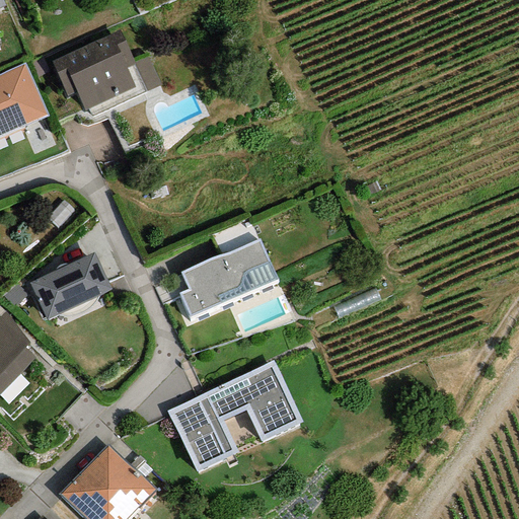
[(134,65),(119,31),(52,61),(67,96),(76,92),(84,110),(134,88),(126,68),(134,65)]
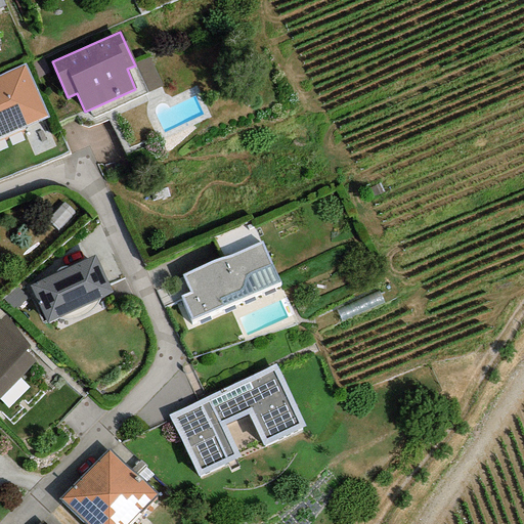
[(149,56),(136,62),(148,91),(162,85),(149,56)]
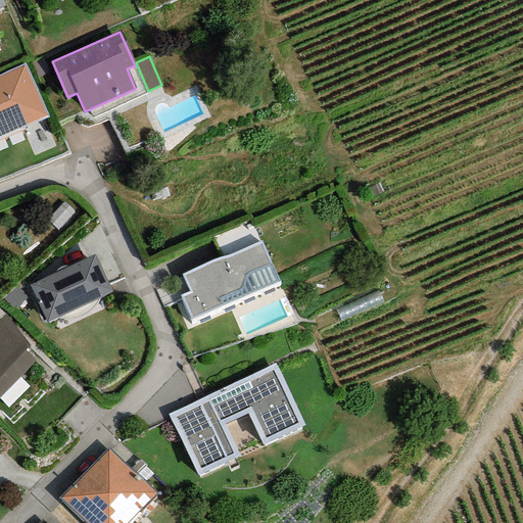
[(0,137),(47,116),(24,64),(0,74),(0,137)]
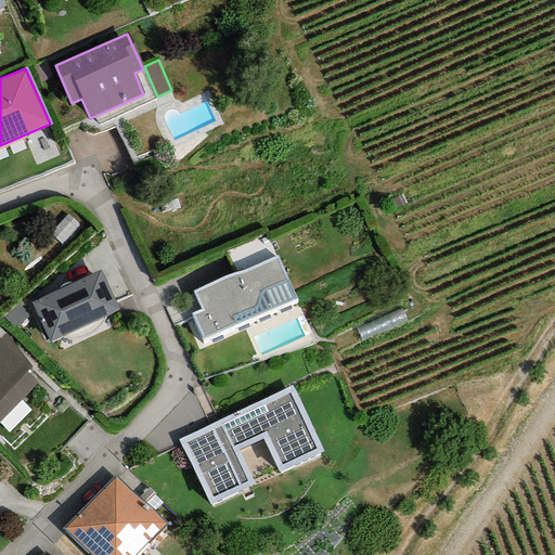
[(268,232),(229,247),(237,269),(276,254),(268,232)]
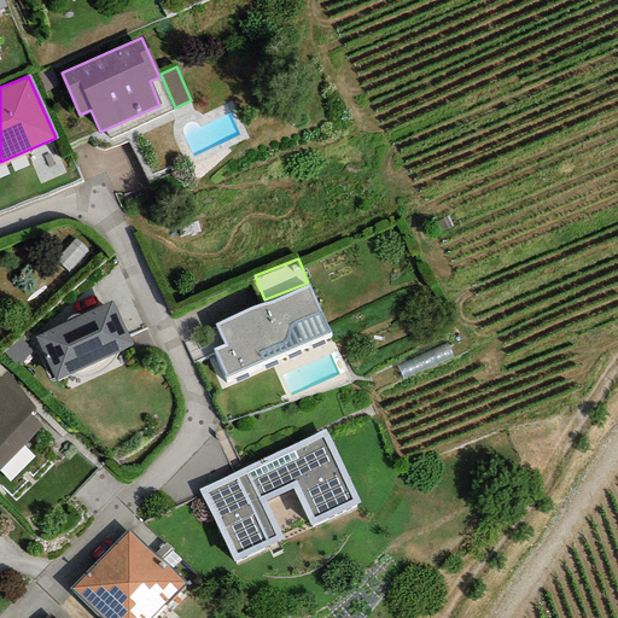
[(328,333),(308,285),(215,326),(223,345),(213,350),(225,378),(328,333)]
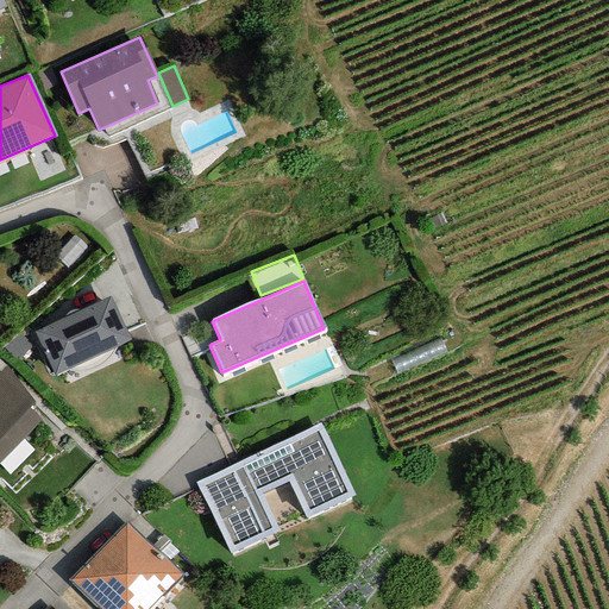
[(108,296),(35,332),(55,375),(130,339),(108,296)]
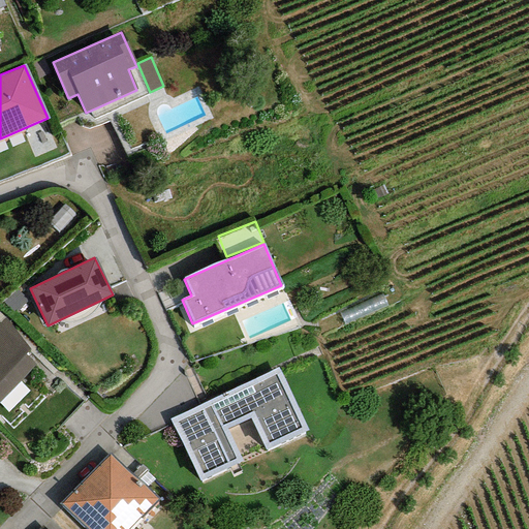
[(0,400),(35,366),(24,354),(29,350),(5,318),(0,322),(0,400)]
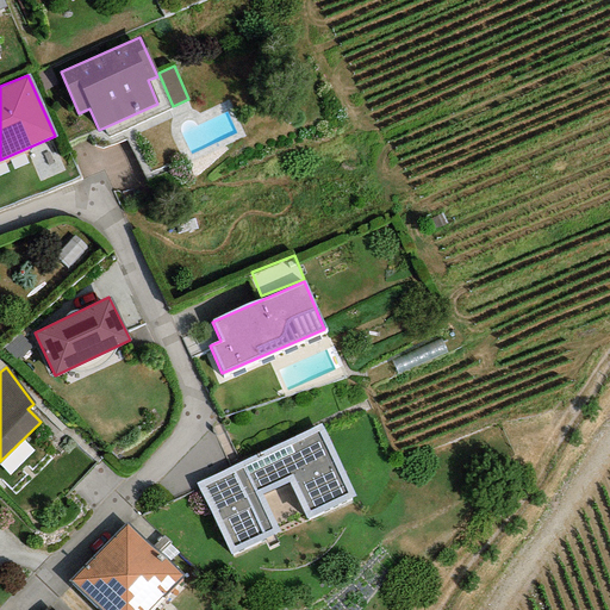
[(355,497),(321,424),(194,484),(229,555),(279,533),(261,496),(288,483),(306,520),(355,497)]
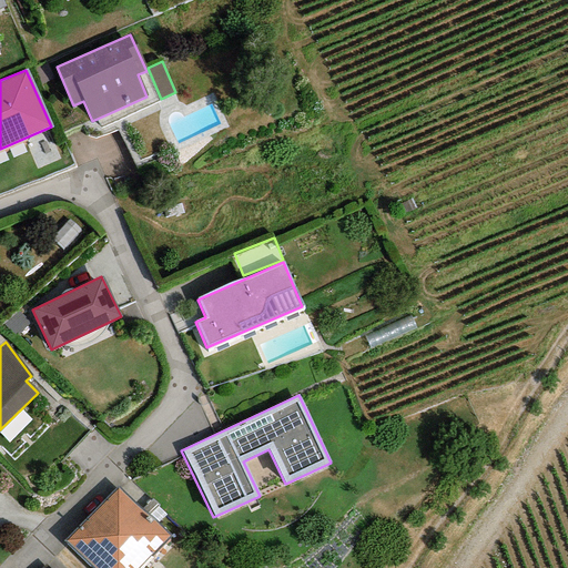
[(140,567),(170,537),(117,486),(64,541),(92,567),(140,567)]
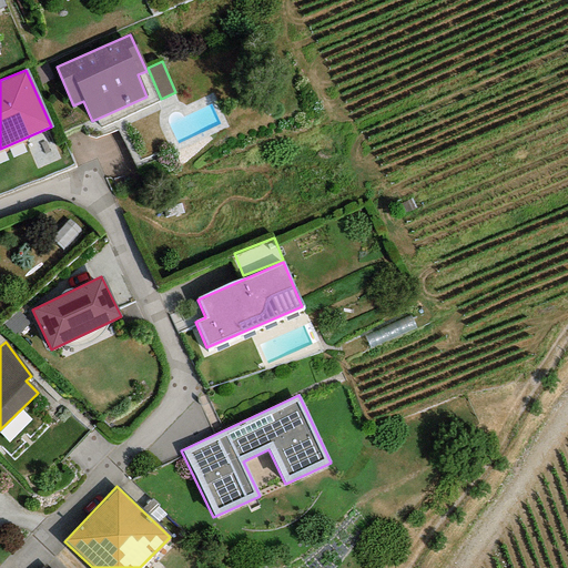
All buildings are outlined.
